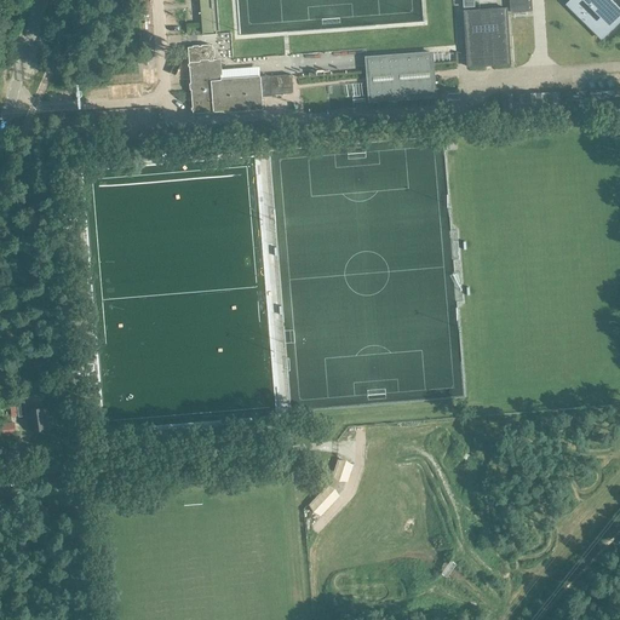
[(530,0),(463,0),(464,6),(474,5),(474,1),(483,0),(509,0),(510,13),(532,12),(530,0)]
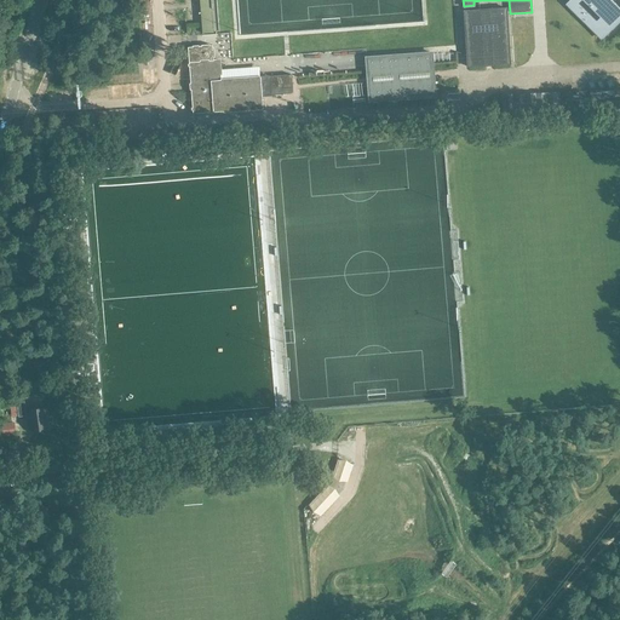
[(619,19),(619,9),(610,0),(570,0),(567,5),(602,39),(619,19)]
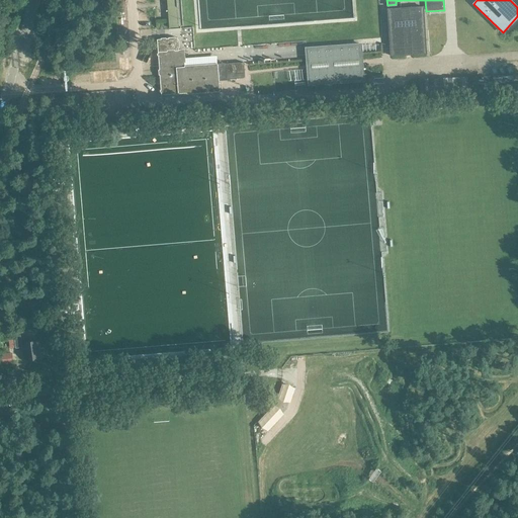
[(423,7),(402,8),(387,9),(391,42),(391,56),(426,54),(423,11),(423,7)]
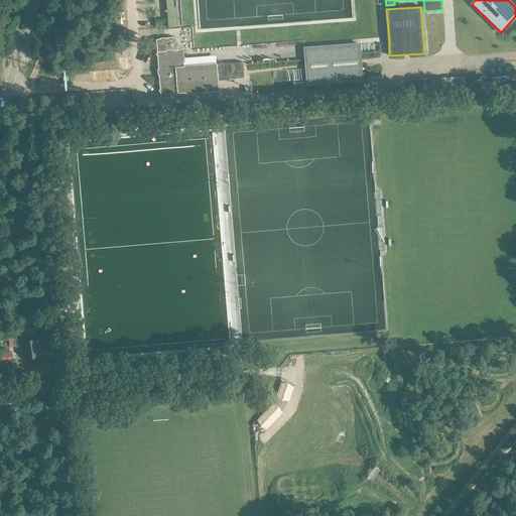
[(219,91),(218,80),(243,78),(242,61),(184,66),(182,49),(177,49),(176,37),(156,39),(160,95),(219,91)]
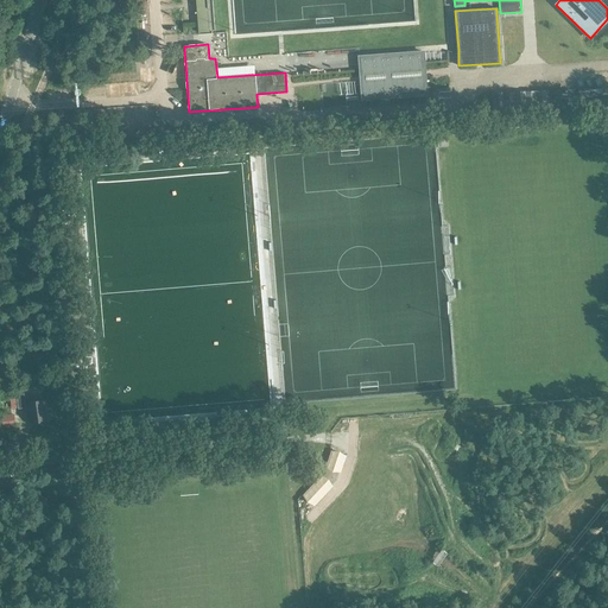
[(359,57),(362,100),(426,95),(423,52),(359,57)]
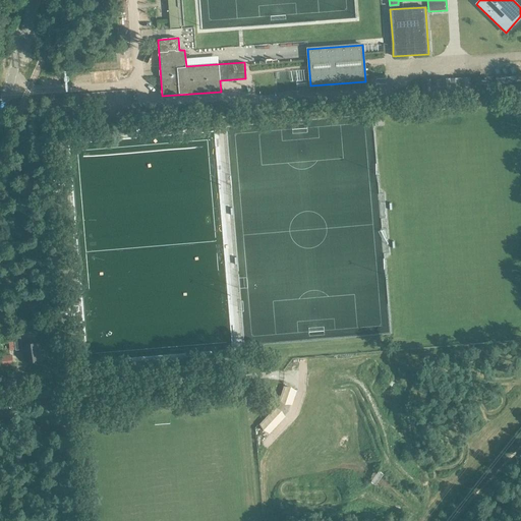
[(15,350),(22,350),(19,332),(13,333),(15,350)]
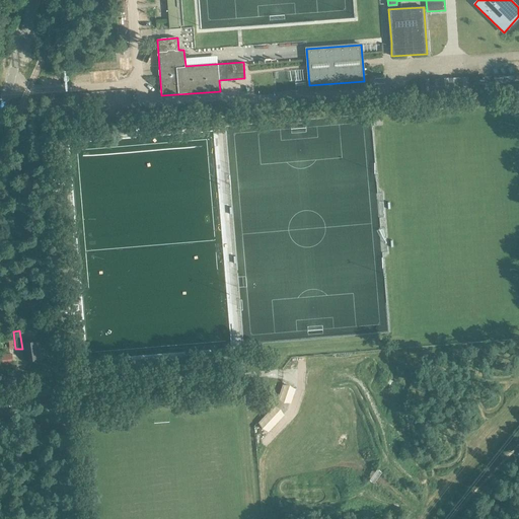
[(38,342),(23,344),(26,361),(40,359),(38,342)]
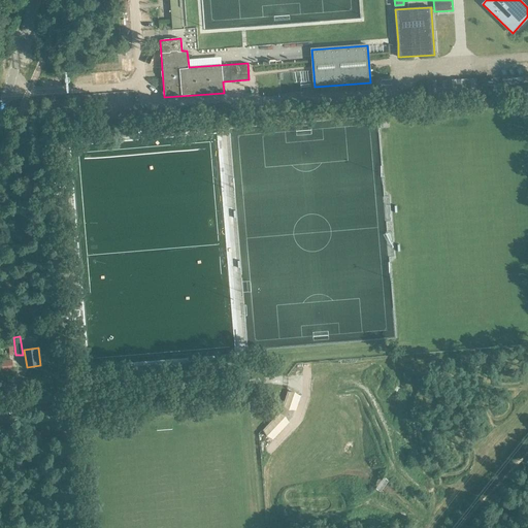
[(13,370),(12,360),(2,361),(3,371),(13,370)]
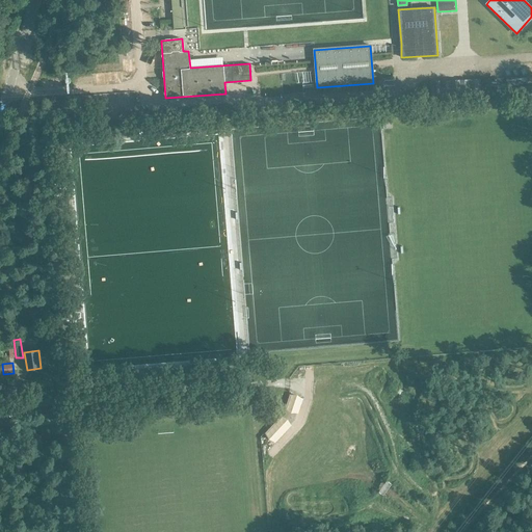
[(285,409),(298,414),(303,399),(289,395),(285,409)]
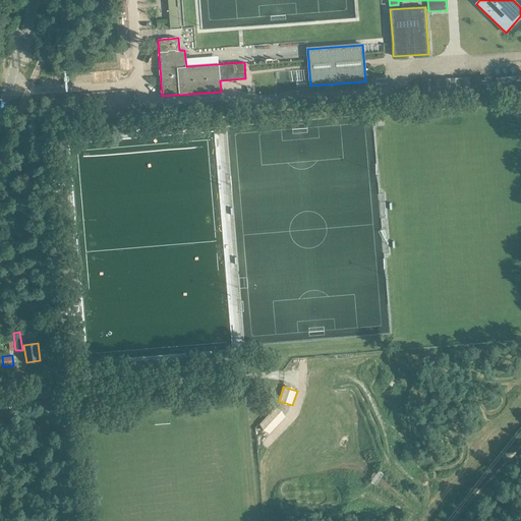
[(259,424),(269,433),(285,417),(275,407),(259,424)]
